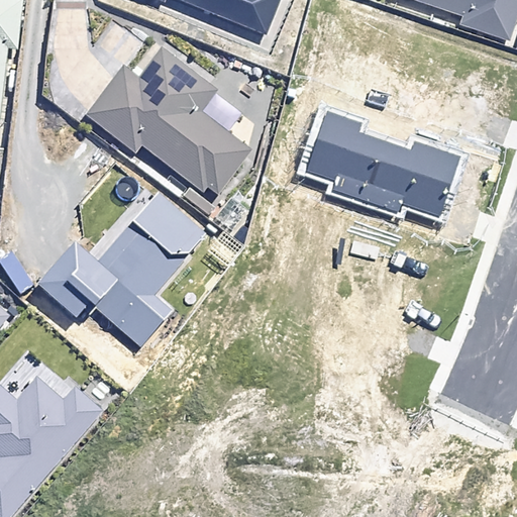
[(21,0),(0,0),(0,115),(7,49),(17,50),(21,0)]
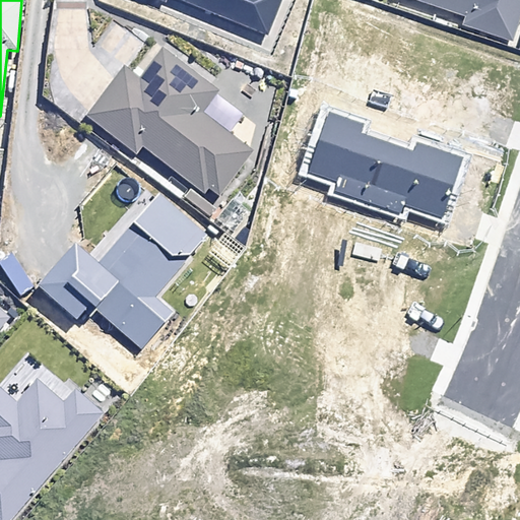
[(156,0),(167,4),(168,0),(173,0),(267,39),(282,0),(156,0)]
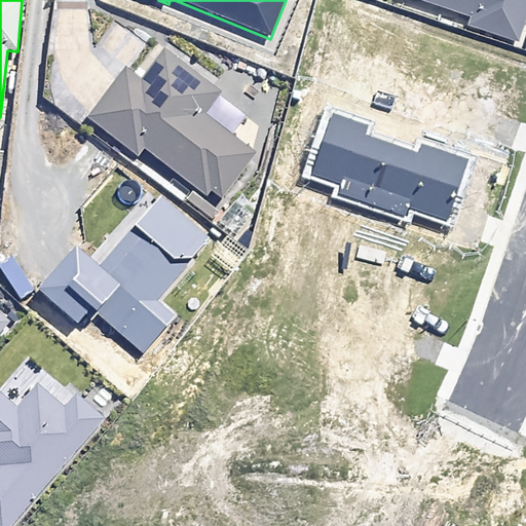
[(525,0),(420,0),(473,17),(470,26),(518,42),(525,19),(525,0)]
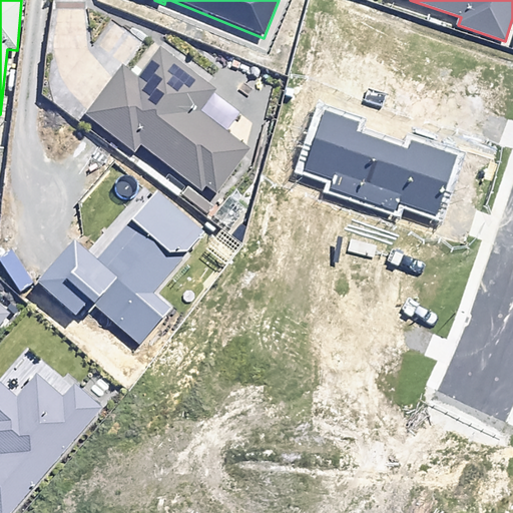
[(214,89),(159,49),(136,80),(120,68),(86,115),(133,150),(139,143),(212,197),(247,151),(196,114),(214,89)]
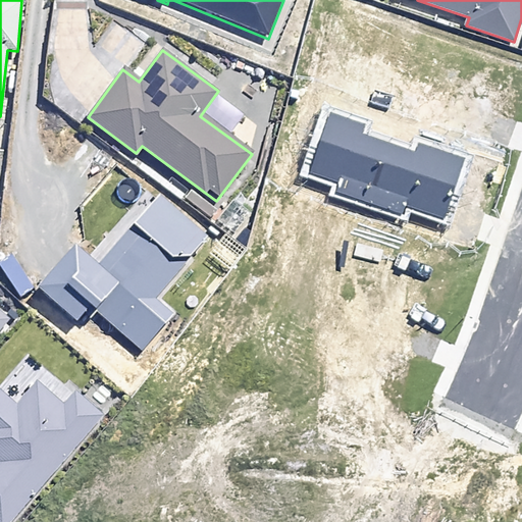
[(206,240),(157,196),(96,265),(72,245),(36,286),(74,320),(90,304),(141,350),(172,314),(154,298),(206,240)]
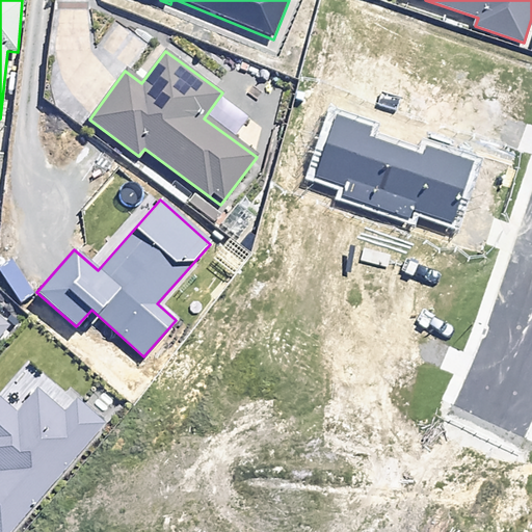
[(63,416),(36,392),(17,416),(0,401),(0,531),(9,531),(102,427),(75,402),(63,416)]
